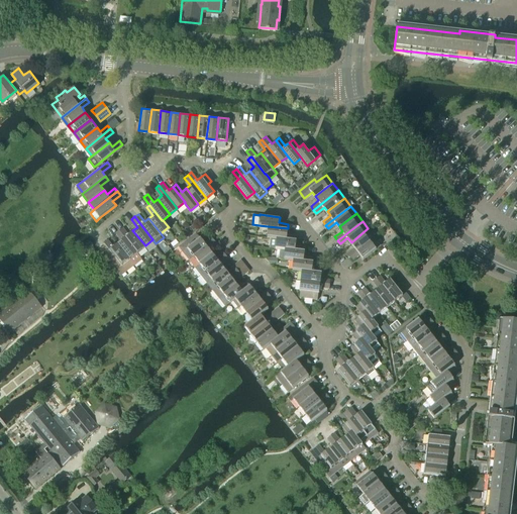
[(122,226),(119,228),(137,251),(145,245),(132,230),(128,233),(122,226)]
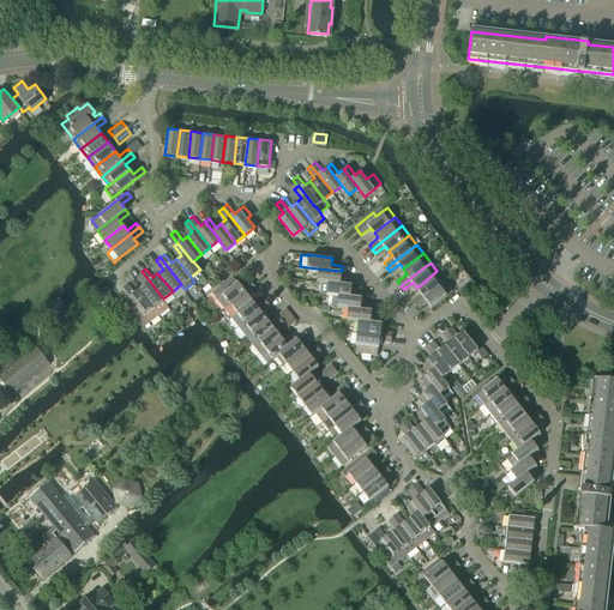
[(317,279),(317,281),(321,281),(351,284),(353,278),(341,277),(342,271),(318,269),(317,279)]
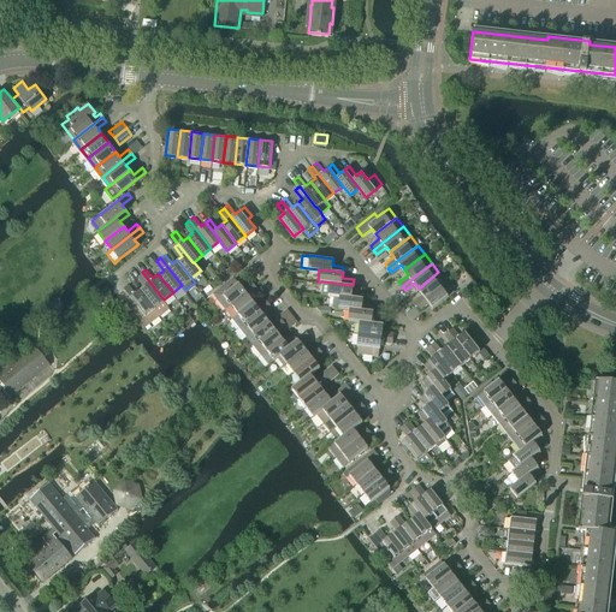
[(142,272),(138,275),(146,285),(140,289),(155,307),(159,313),(169,306),(164,299),(142,272)]
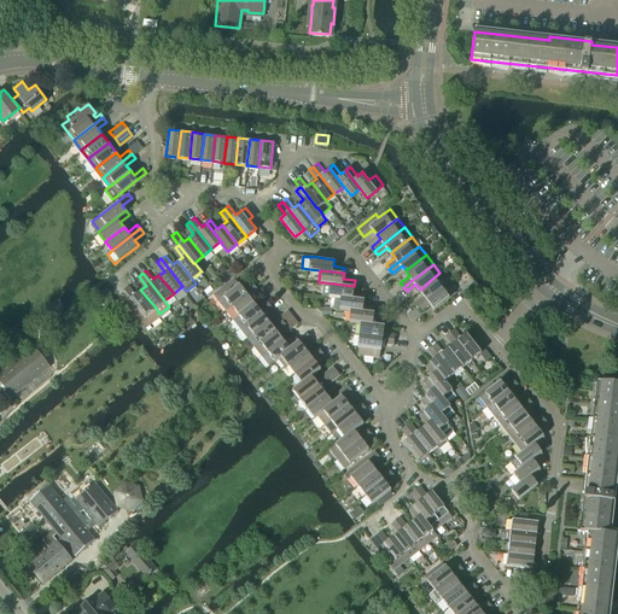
[(414,302),(418,305),(447,282),(439,273),(420,290),(424,294),(414,302)]
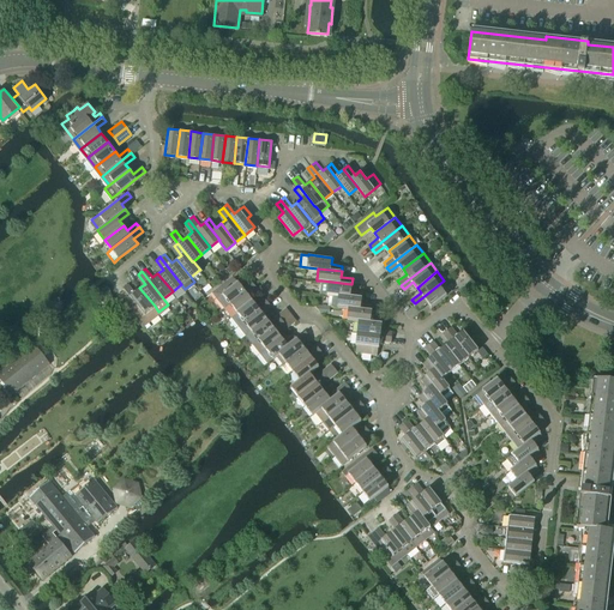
[(212,290),(224,306),(254,283),(251,278),(242,285),(233,275),(212,290)]
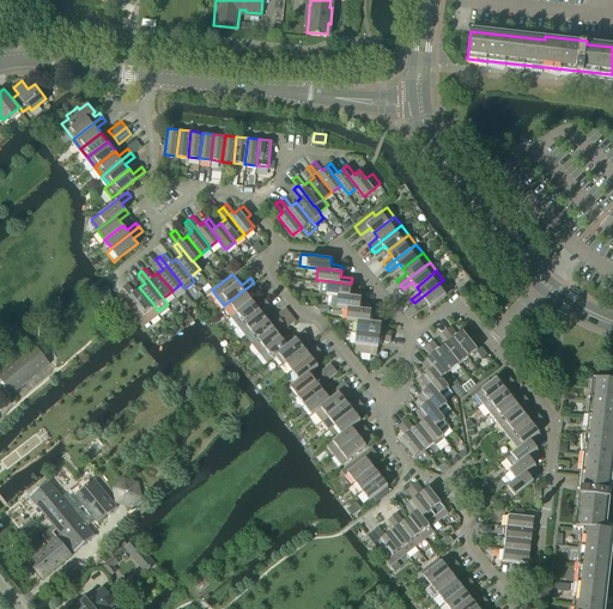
[(321,280),(320,291),(327,292),(332,293),(332,292),(362,296),(362,291),(351,290),(351,284),(321,280)]
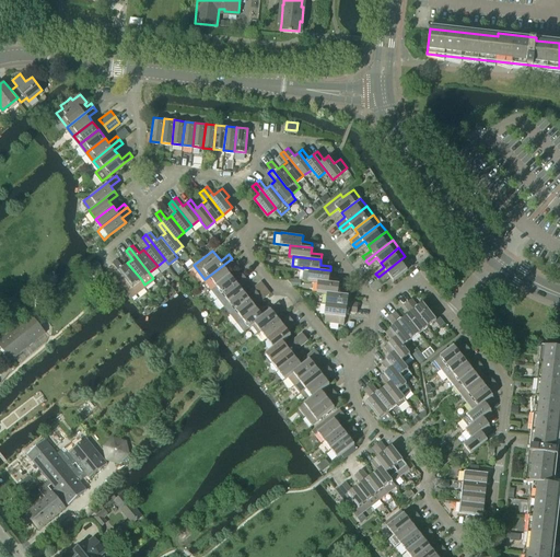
[(405,256),(378,277),(382,281),(389,275),(394,279),(412,265),(405,256)]
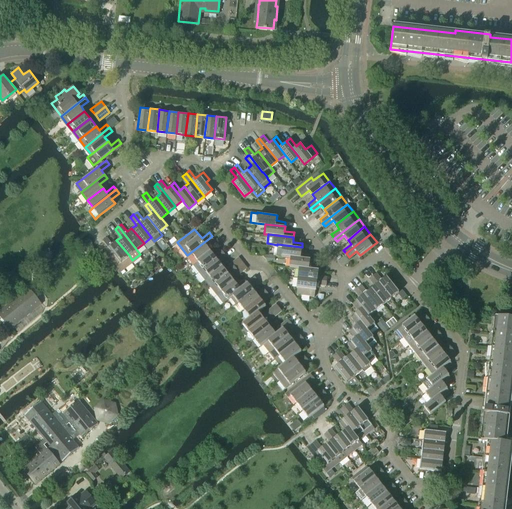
[(105,241),(99,246),(108,257),(119,270),(124,266),(132,260),(129,255),(116,240),(112,243),(106,235),(103,239),(105,241)]
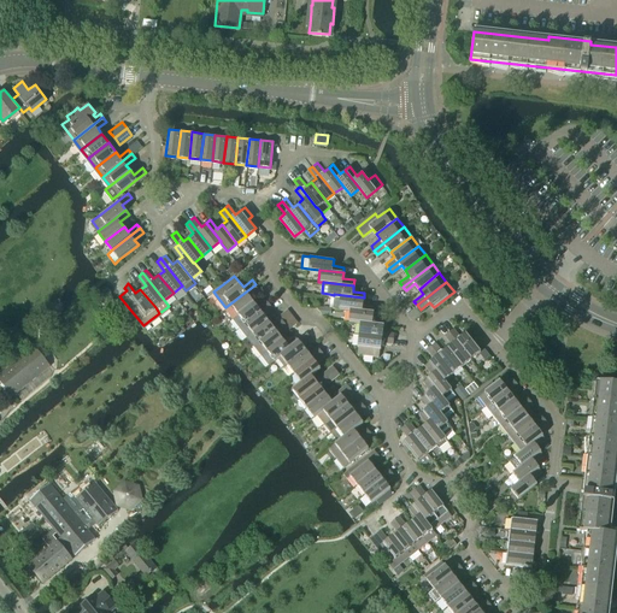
[(225,307),(233,317),(253,300),(250,295),(259,288),(256,284),(225,307)]
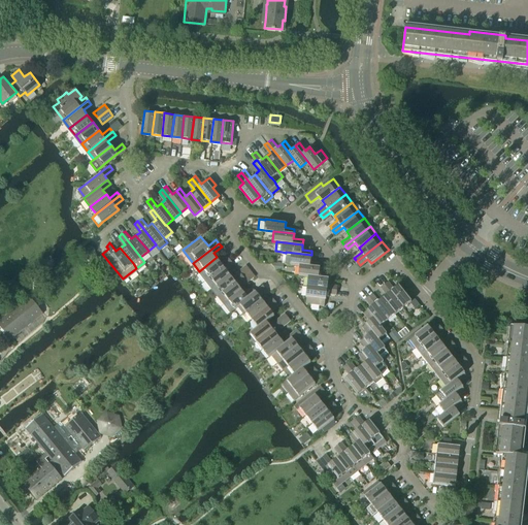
[(286,253),(285,262),(290,263),(299,264),(300,264),(320,266),(320,262),(310,261),(311,255),(286,252),(286,253)]
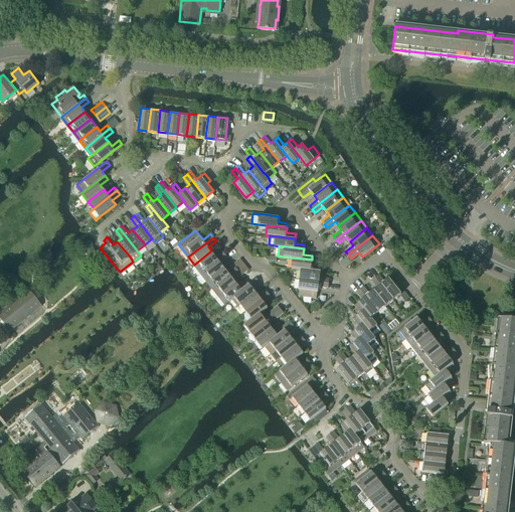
[(194,265),(200,272),(225,252),(222,248),(214,254),(211,250),(194,265)]
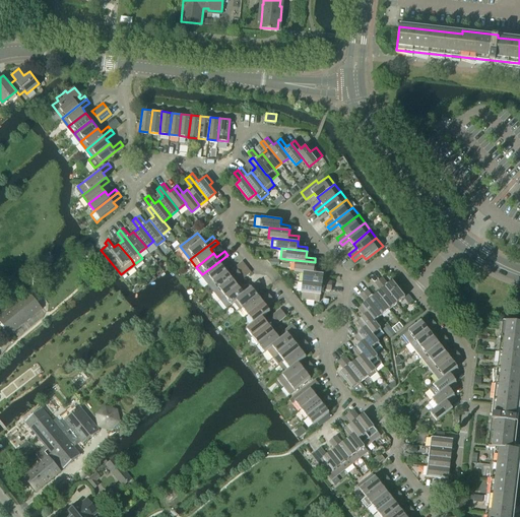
[(202,274),(208,282),(225,268),(222,264),(230,258),(228,255),(202,274)]
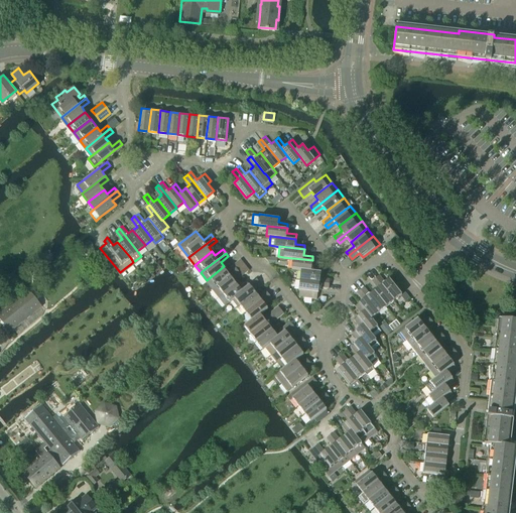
[(291,267),(291,268),(301,269),(301,268),(320,271),(321,266),(311,265),(312,260),(293,258),(292,258),(291,267)]
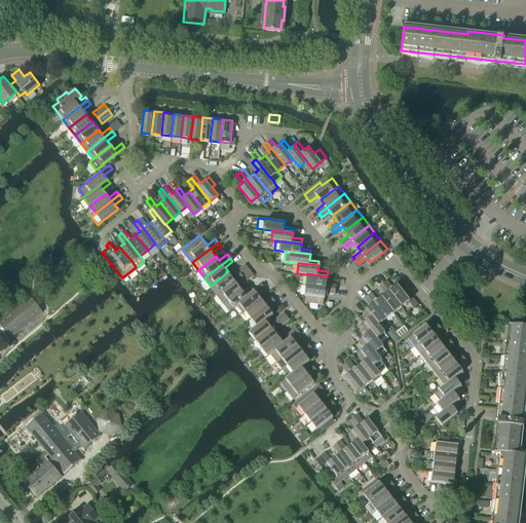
[(211,286),(217,293),(242,273),(239,270),(231,276),(228,271),(211,286)]
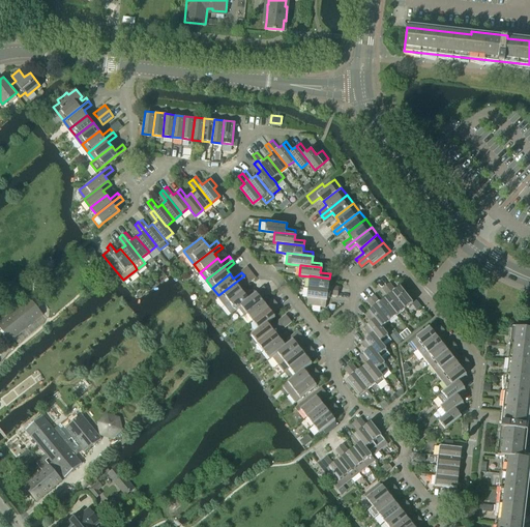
[(218,295),(225,303),(242,290),(239,285),(246,279),(244,275),(218,295)]
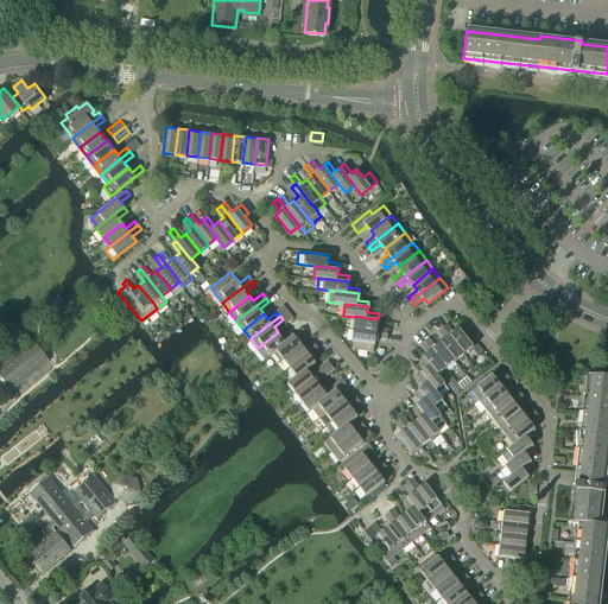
[(355,317),(354,328),(388,332),(388,326),(378,325),(378,319),(355,316),(355,317)]
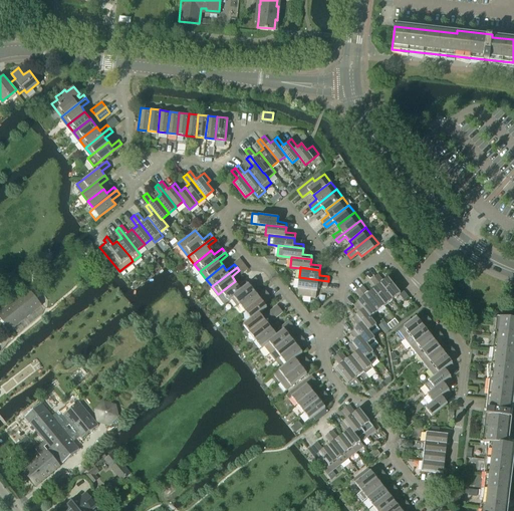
[(377,272),(374,275),(393,298),(401,291),(388,276),(383,279),(377,272)]
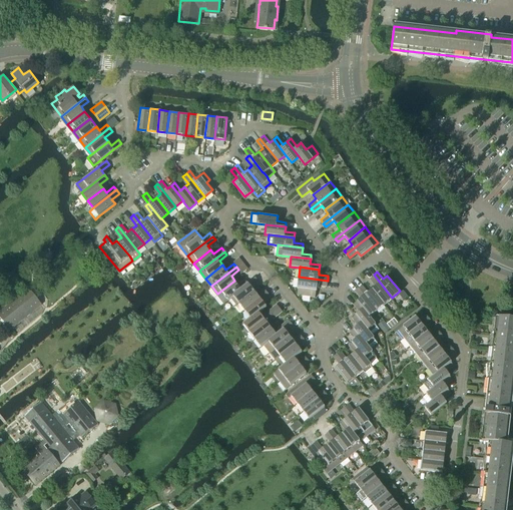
[(374,275),(370,277),(376,285),(372,288),(384,304),(392,298),(374,275)]
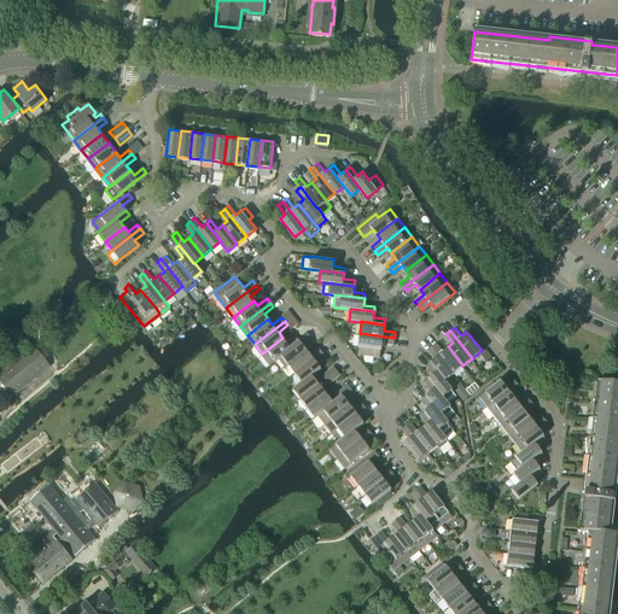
[(281,367),(287,363),(305,349),(302,344),(312,337),(308,332),(298,339),(280,354),(280,355),(274,358),(281,367)]
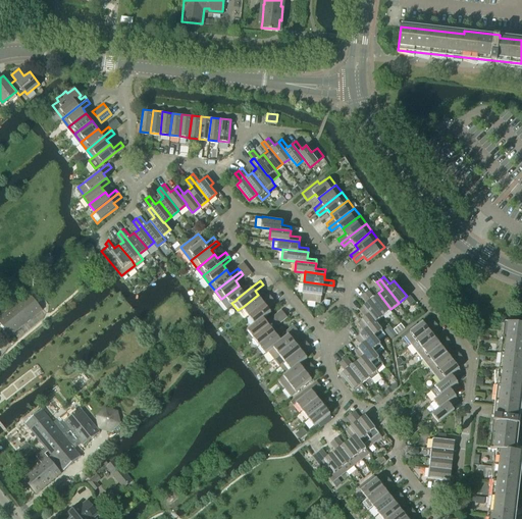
[(303,292),(302,299),(320,301),(321,294),(322,294),(323,289),(332,290),(333,286),(304,281),(303,292)]
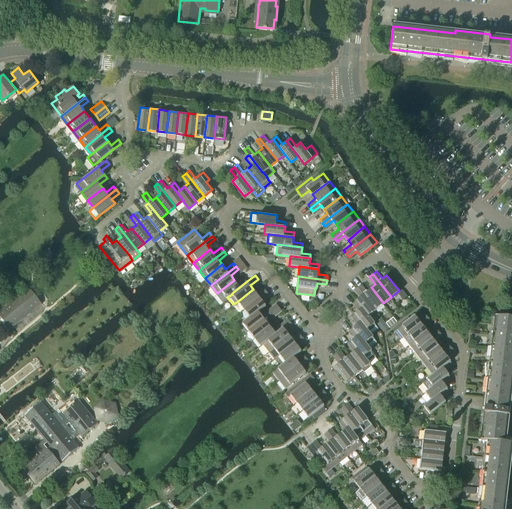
[(223,301),(227,297),(232,294),(232,293),(247,281),(245,278),(237,284),(234,280),(217,293),(223,301)]
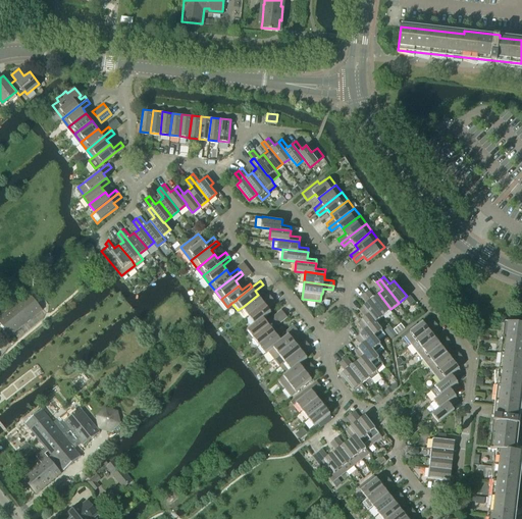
[(368,289),(365,292),(383,315),(390,309),(378,293),(374,296),(368,289)]
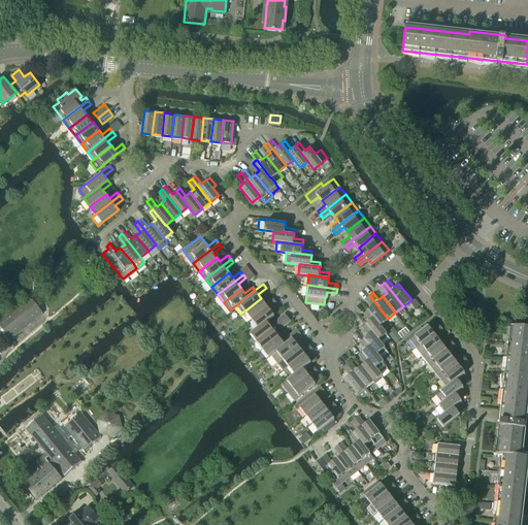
[(0,319),(0,325),(10,337),(42,312),(29,295),(0,319)]
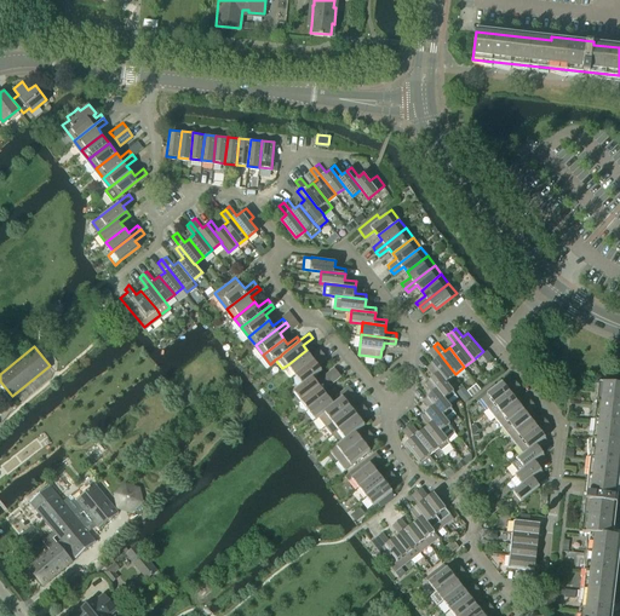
[(434,346),(429,349),(436,358),(431,362),(446,381),(447,380),(455,374),(434,346)]
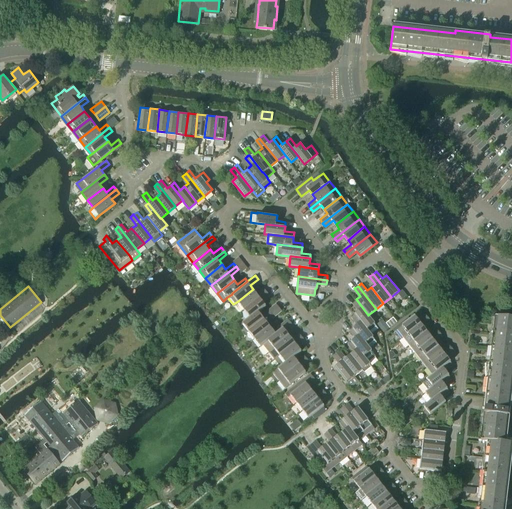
[(238,301),(244,308),(267,290),(264,287),(257,293),(253,289),(238,301)]
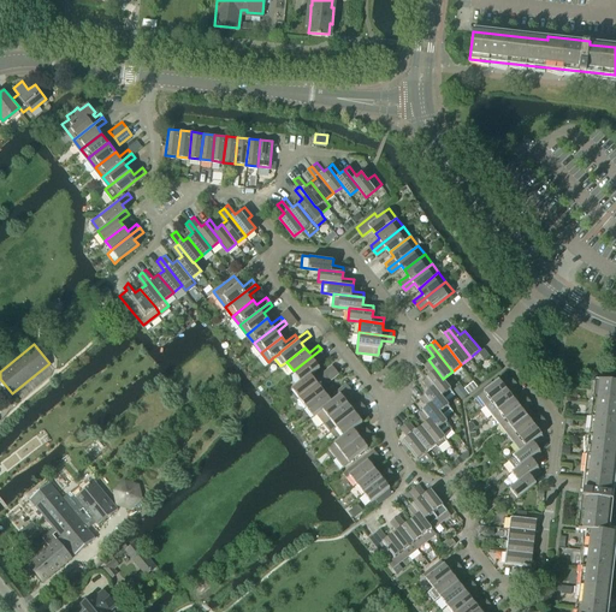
[(294,370),(301,379),(301,380),(311,373),(320,366),(315,361),(325,354),(321,349),(294,370)]
